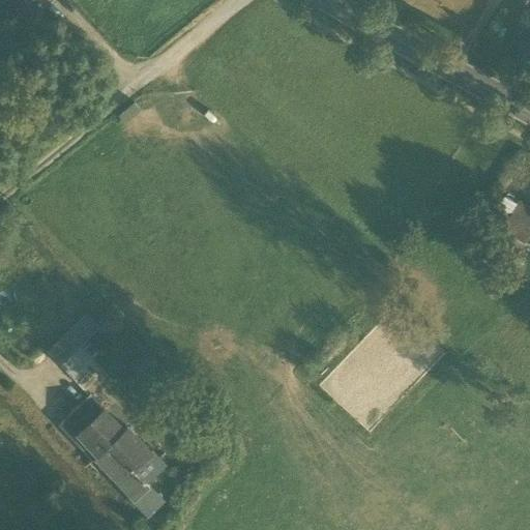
[(490,222),(502,229),(517,203),(503,196),(490,222)]
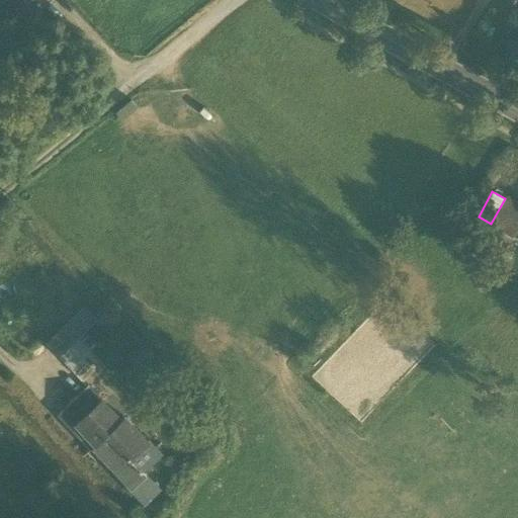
[(491,224),(513,236),(517,227),(517,205),(505,198),(491,224)]
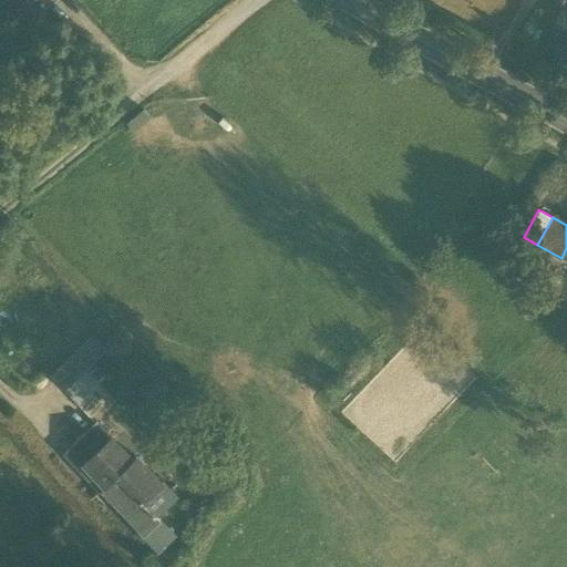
[(72,353),(86,368),(106,348),(91,333),(72,353)]
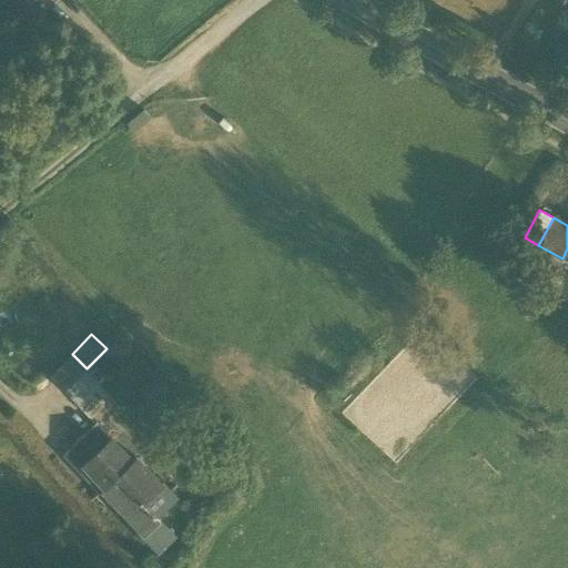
[(50,376),(64,391),(85,371),(87,368),(72,354),(50,376)]
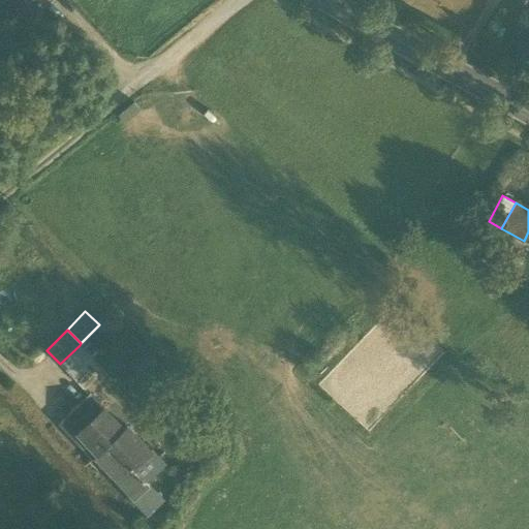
[(60,364),(72,377),(85,365),(92,358),(80,345),(60,364)]
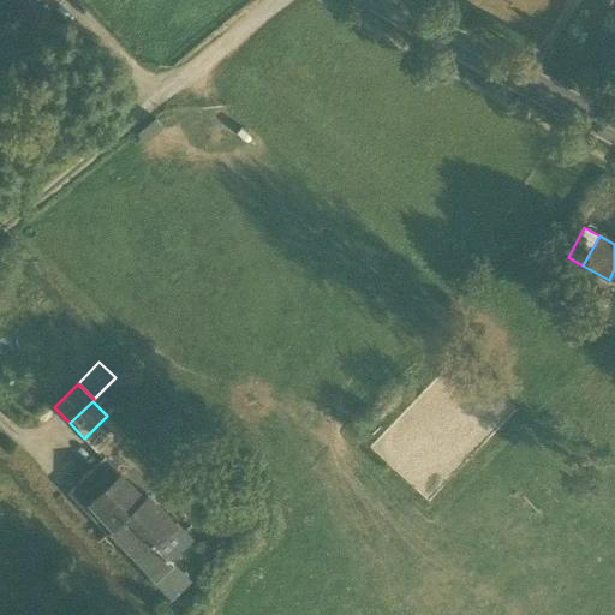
[(99,424),(84,439),(100,454),(113,440),(99,424)]
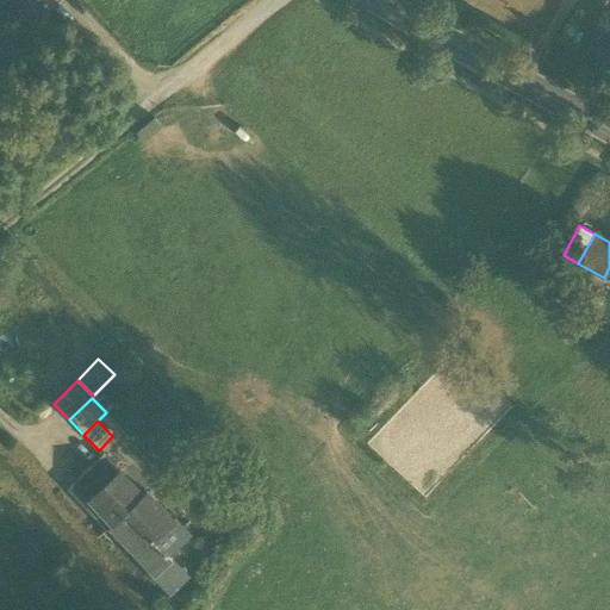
[(155,576),(160,571),(157,567),(169,556),(168,555),(167,555),(165,553),(165,554),(153,541),(174,521),(147,492),(142,497),(105,456),(72,490),(109,529),(110,528),(155,576)]
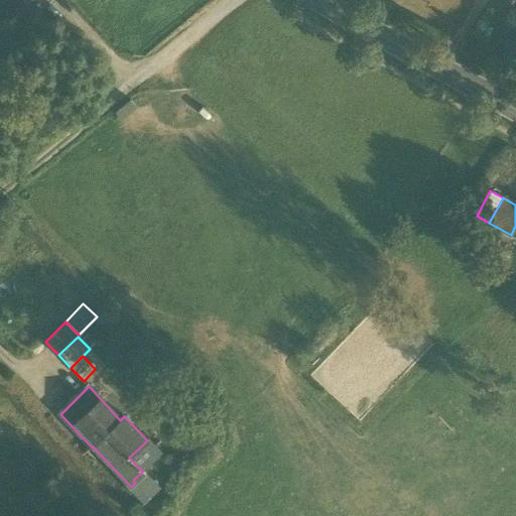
[(142,470),(143,471),(160,454),(147,440),(129,458),(139,469),(139,468),(141,470),(142,470)]
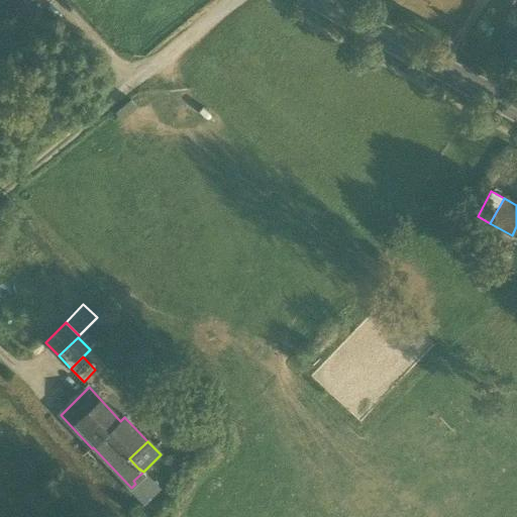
[(145,474),(143,472),(133,481),(135,484),(145,474)]
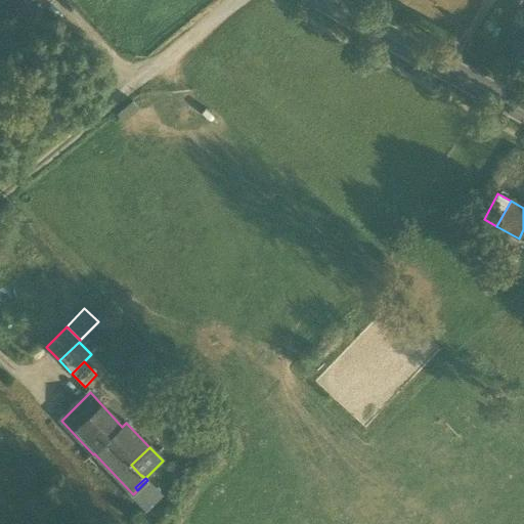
[(137,490),(133,494),(147,510),(162,495),(147,480),(137,490)]
